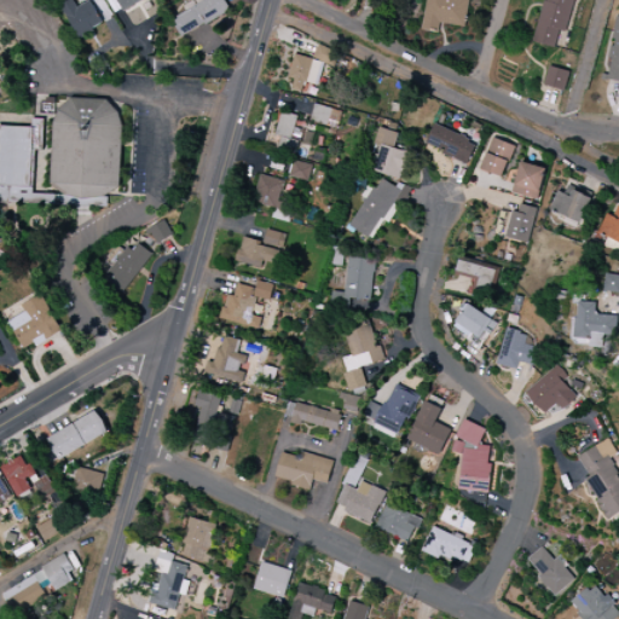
[(91,0),(105,22),(94,28),(96,30),(82,40),(58,0),(74,0),(79,7),(91,0)]
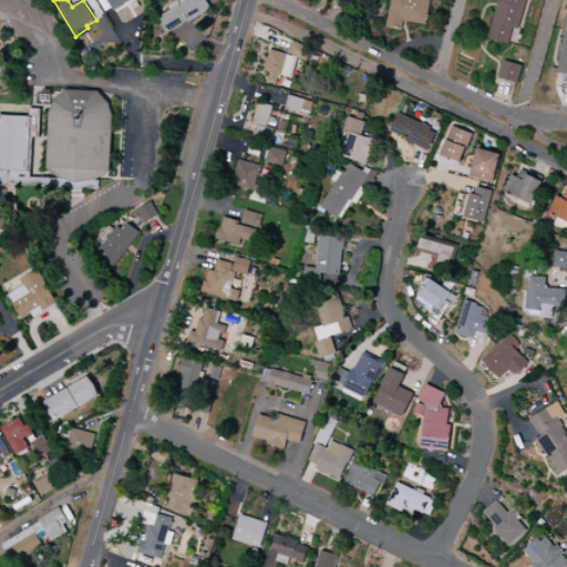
[(132,0),(114,11),(107,0),(132,0)]
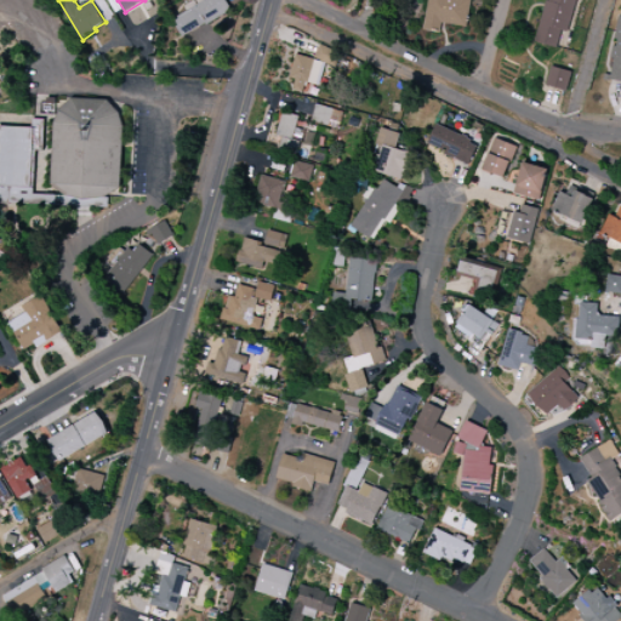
[(171,20),(186,11),(204,0),(224,0),(231,10),(205,26),(204,24),(197,29),(195,28),(181,38),(171,20)]
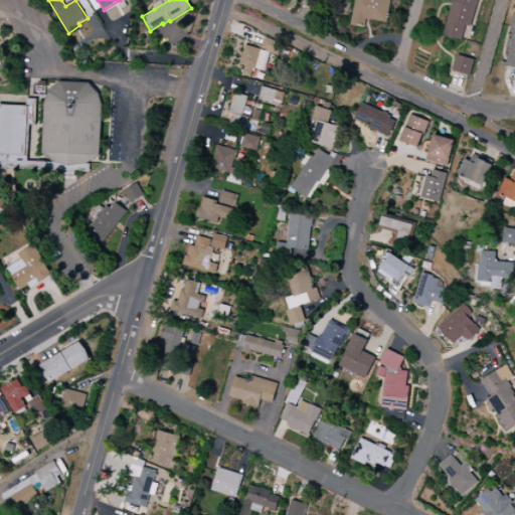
[(169,0),(154,9),(151,5),(159,0),(169,0)]
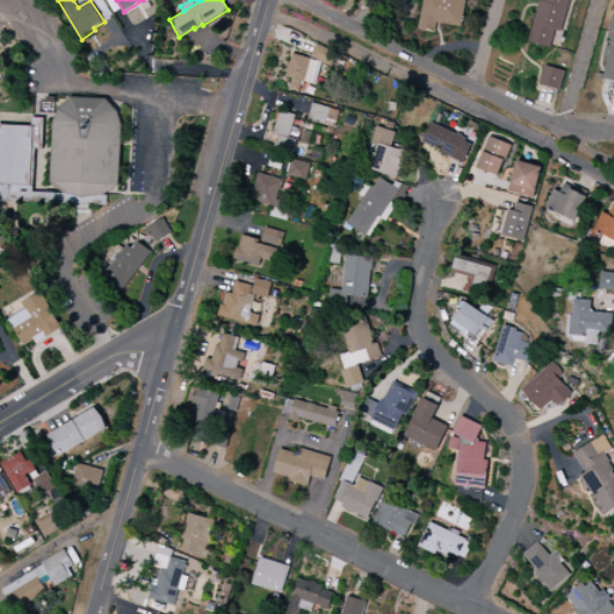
[(422,0),(419,30),(434,32),(435,23),(461,28),(464,0),(459,0),(422,0)]
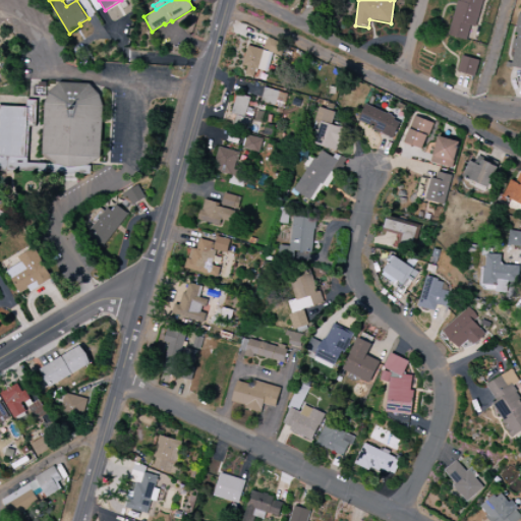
[(482,0),(457,0),(449,36),(466,40),(470,26),(475,27),(482,0)]
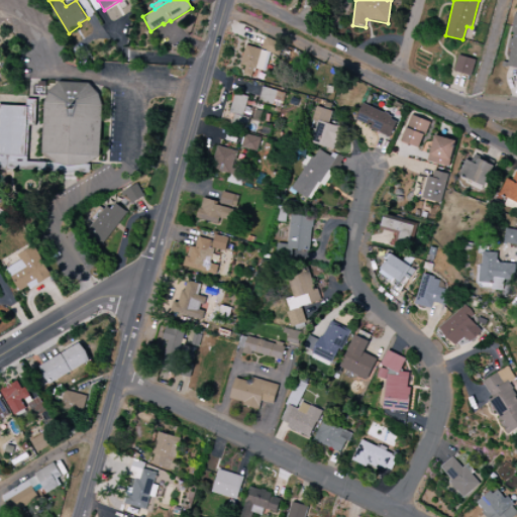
[(516,68),(516,13),(516,14),(506,67),(516,68)]
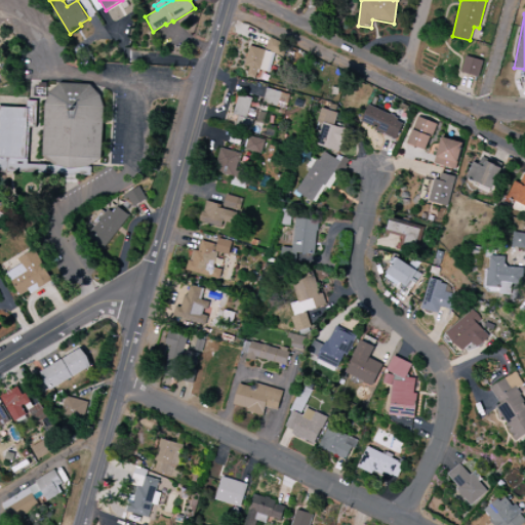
[(284,42),(268,39),(266,50),(249,46),(244,67),(249,68),(247,76),(256,78),(258,70),(270,73),(274,53),(281,54),(284,42)]
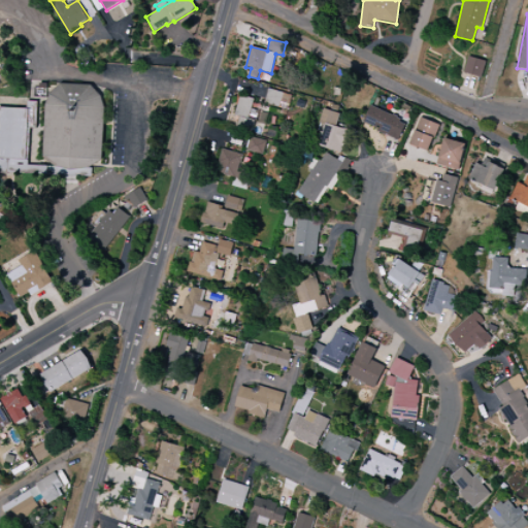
[(486,61),(467,57),(463,73),(481,77),(486,61)]
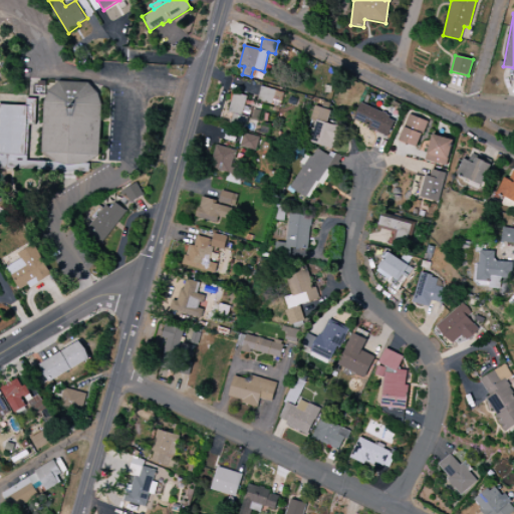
[(42,154),(44,101),(49,90),(60,81),(90,82),(100,93),(104,104),(101,156),(89,164),(72,167),(53,162),(42,154)]
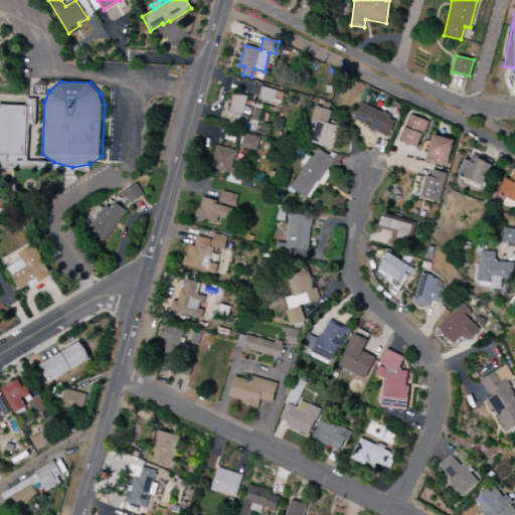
[(281,107),(284,93),(261,88),(258,102),(281,107)]
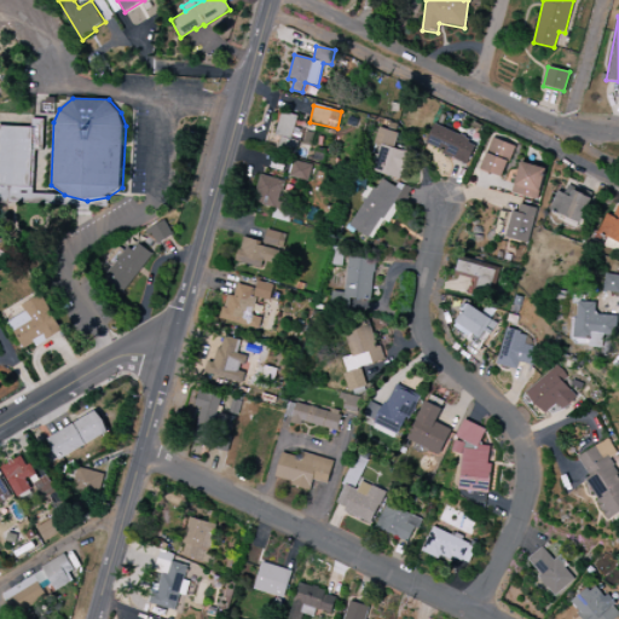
[(298,139),(293,138),(298,116),(279,111),(271,148),(294,152),(298,139)]
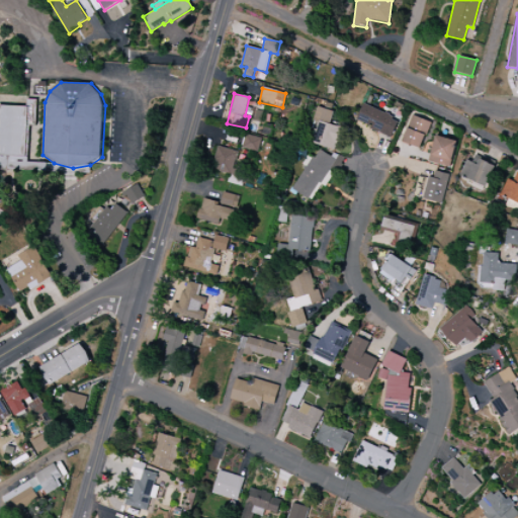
[(0,104),(26,106),(26,99),(37,99),(36,125),(29,125),(28,162),(48,163),(46,172),(0,170),(0,104)]
